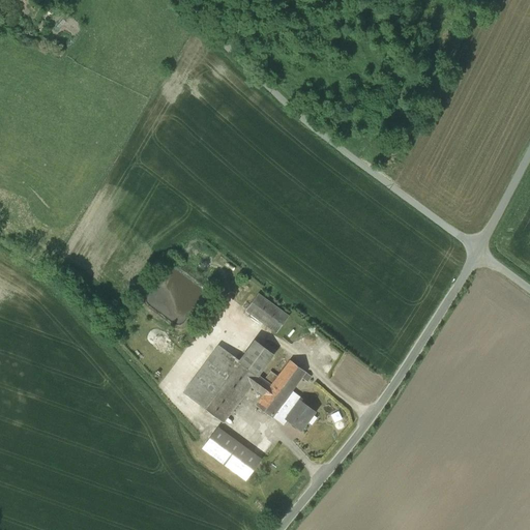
[(288,317),(258,294),(246,311),(276,332),(288,317)]
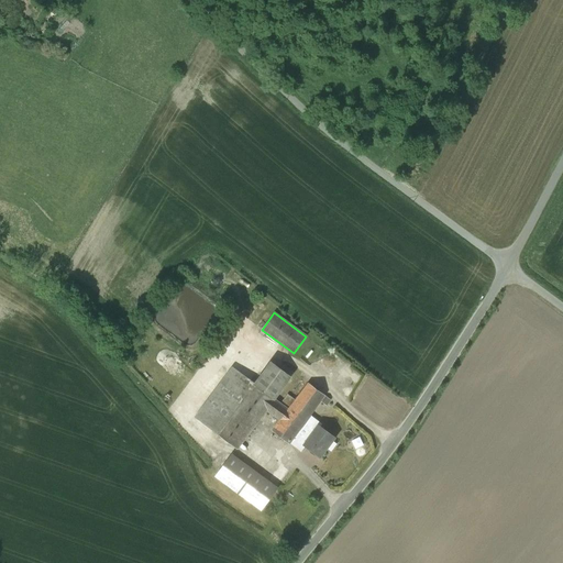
[(280,370),(271,363),(255,384),(274,398),(290,377),(280,370)]
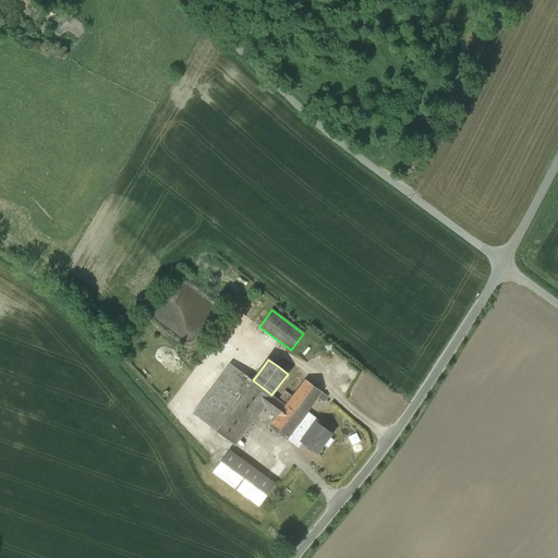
[(291,370),(281,362),(278,366),(288,374),(291,370)]
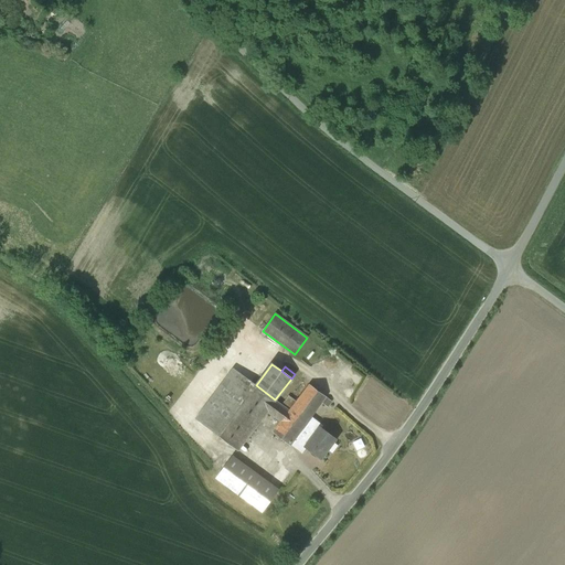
[(234,370),(196,419),(219,435),(256,385),(234,370)]
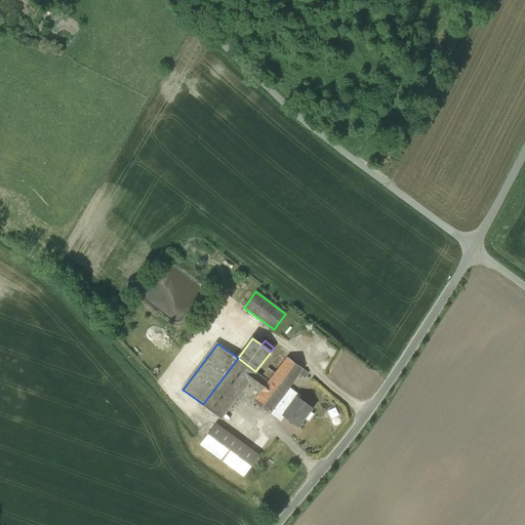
[(269,382),(261,392),(260,392),(253,401),(270,413),(271,412),(270,412),(289,388),(303,369),(287,357),(275,373),(269,382)]
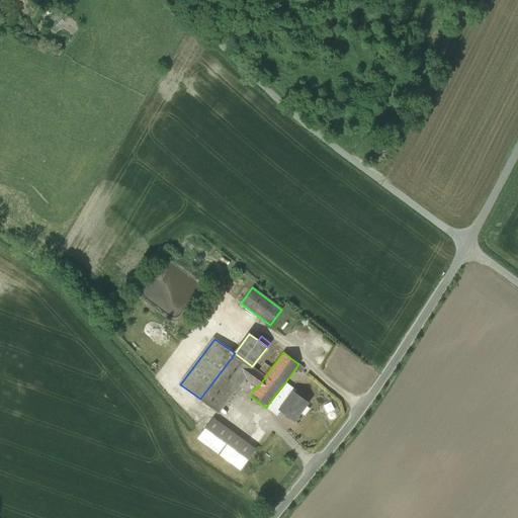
[(235,353),(200,399),(219,412),(252,367),(252,366),(235,353)]
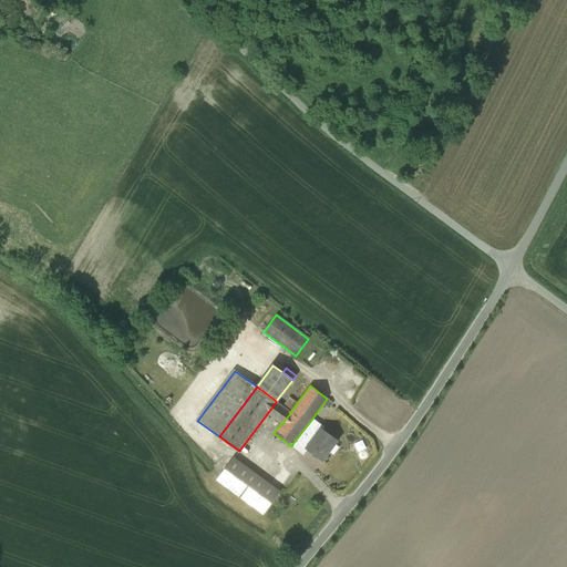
[(289,398),(282,406),(290,413),(297,403),(289,398)]
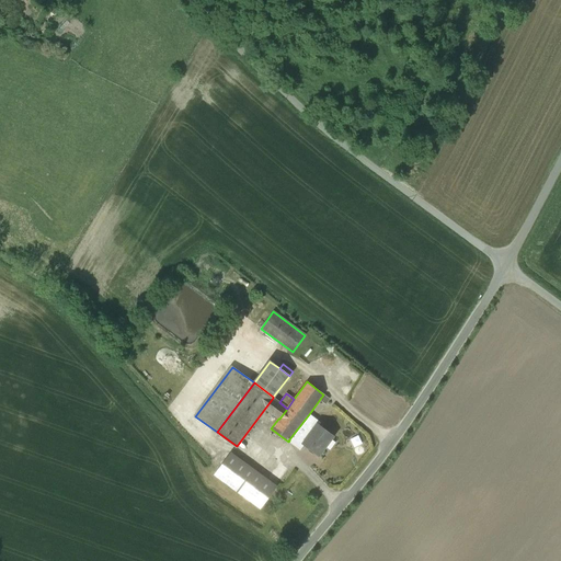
[(279,402),(273,398),(265,408),(278,419),(279,419),(287,409),(279,402)]
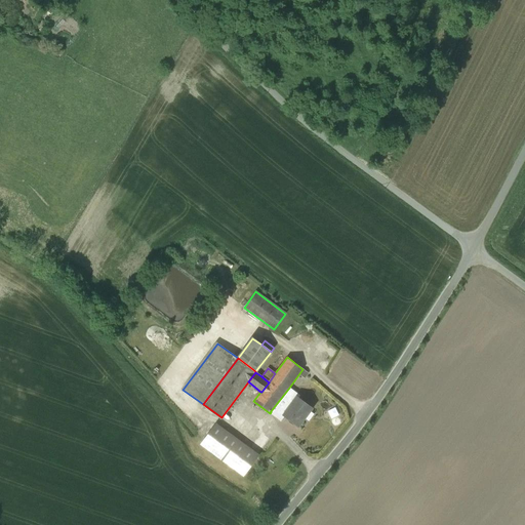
[(289,388),(270,412),(271,412),(281,420),(284,416),(283,415),(297,397),(298,397),(299,395),(289,388)]
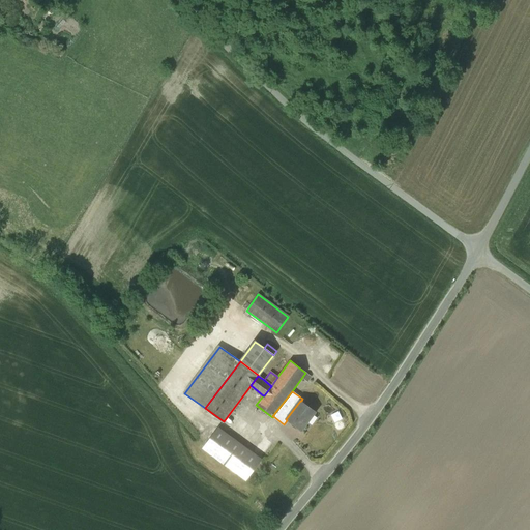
[(300,401),(286,419),(287,420),(300,431),(315,411),(301,401),(300,401)]
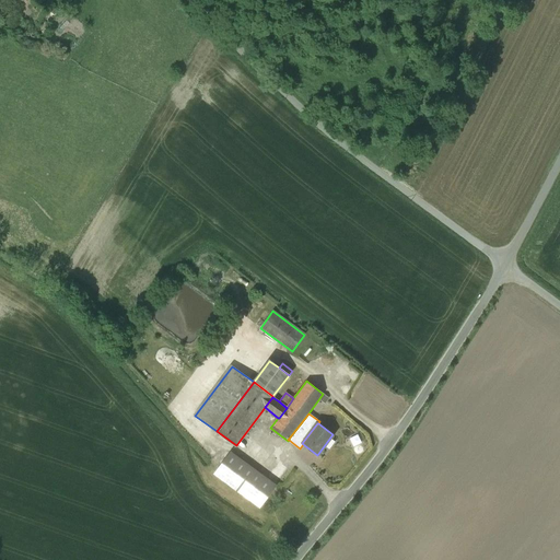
[(275,486),(231,453),(214,474),(259,506),(275,486)]
